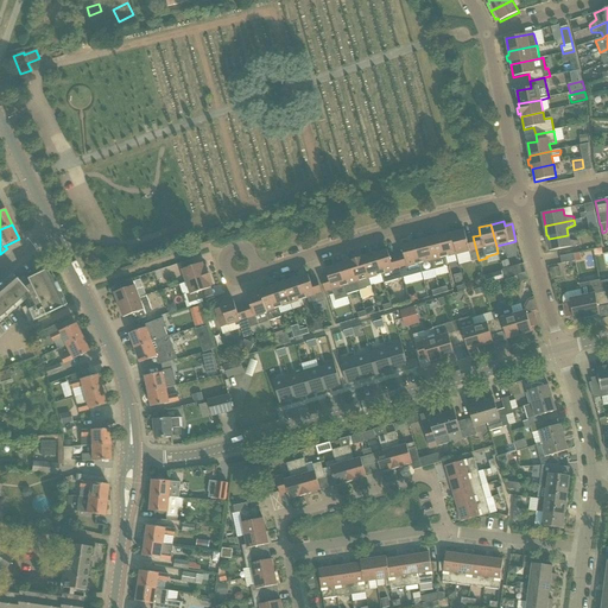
[(464,230),(451,234),(457,254),(468,252),(470,263),(479,260),(473,236),(467,238),(464,230)]
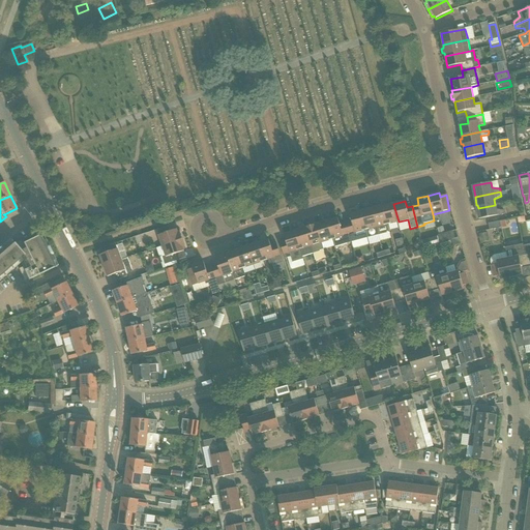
[(393,204),(383,207),(387,225),(399,222),(393,204)]
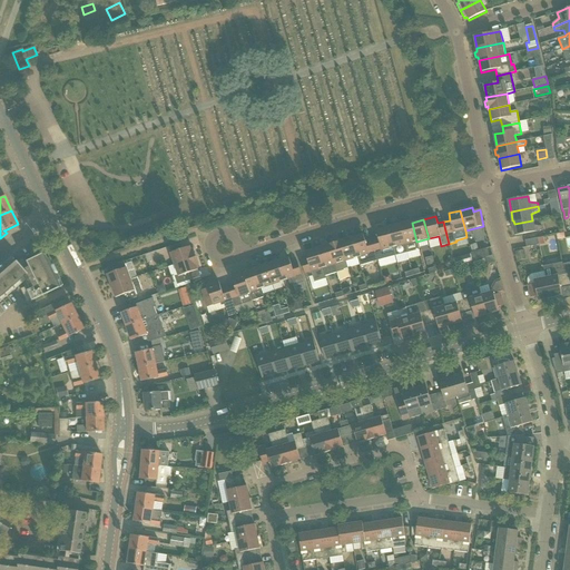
[(513,227),(516,236),(534,232),(543,231),(542,226),(533,225),(532,220),(514,224),(516,226),(513,227)]
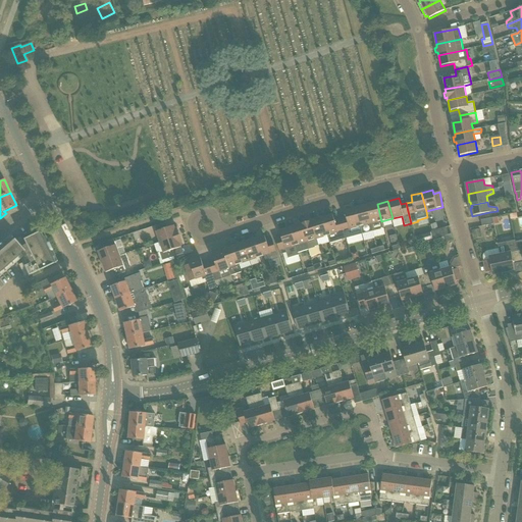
[(377,203),(366,206),(371,224),(373,231),(383,228),(381,221),(377,204),(377,203)]
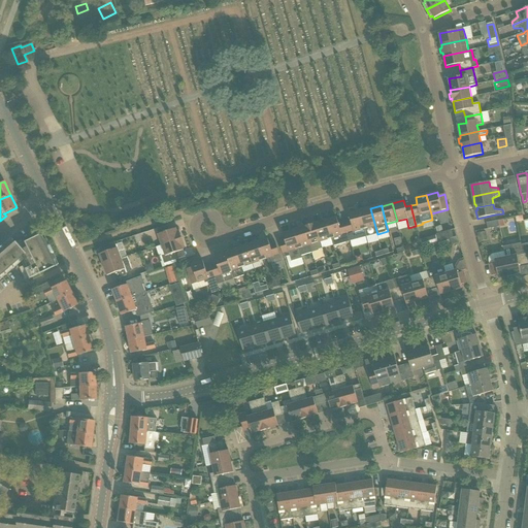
[(366,237),(377,234),(375,227),(370,208),(359,210),(360,211),(364,229),(365,229),(366,237)]
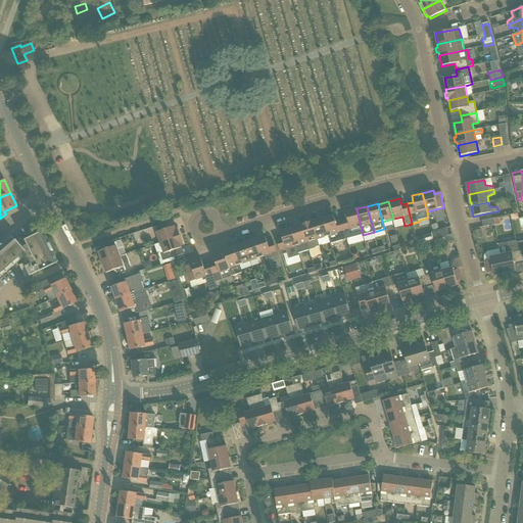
[(362,227),(361,227),(357,209),(345,212),(347,219),(341,220),(344,231),(346,239),(363,235),(362,227)]
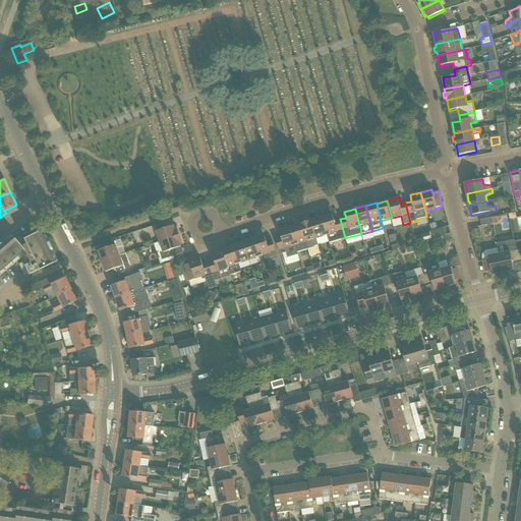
[(345,238),(343,230),(340,219),(334,221),(332,215),(322,218),(327,235),(329,243),(340,239),(345,238)]
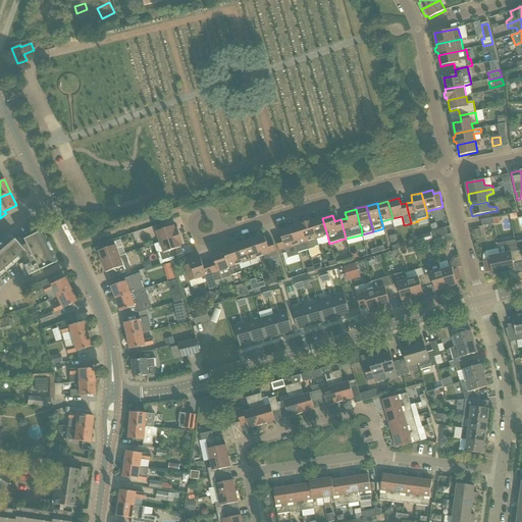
[(317,239),(327,236),(322,218),(311,221),(317,239)]
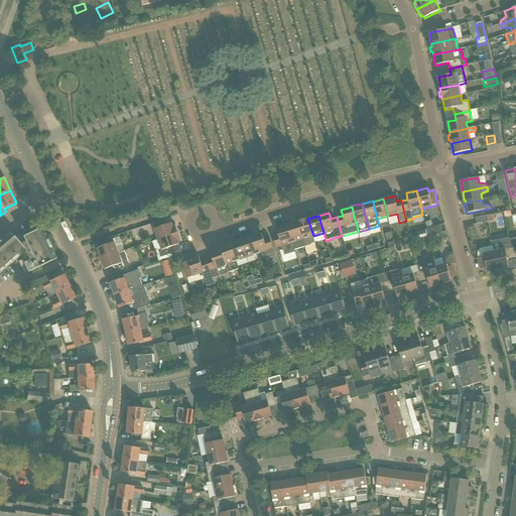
[(487,216),(476,218),(477,224),(488,222),(487,216)]
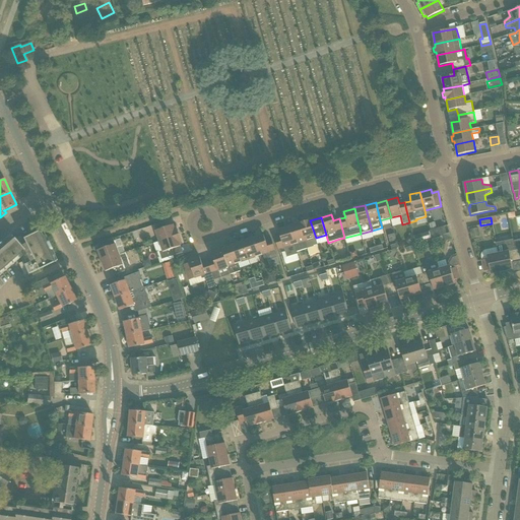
[(314,247),(314,246),(318,245),(316,238),(310,220),(300,223),(305,242),(306,242),(308,248),(314,247)]
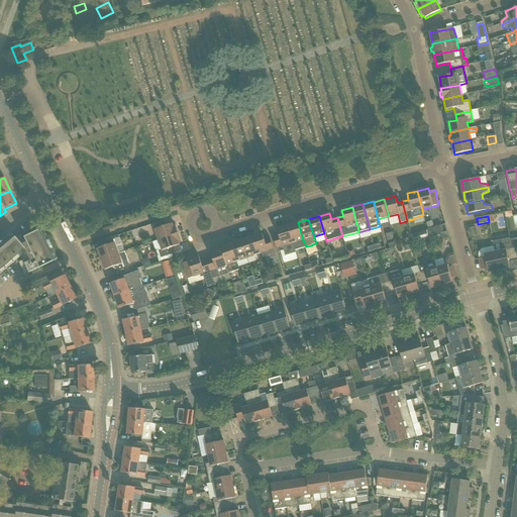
[(165,220),(153,224),(159,240),(179,233),(176,227),(174,227),(173,224),(167,226),(165,220)]
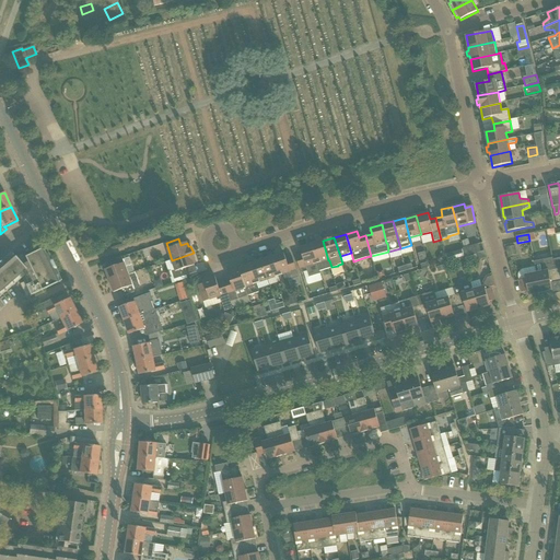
[(311,244),(312,245),(317,264),(319,271),(331,267),(329,260),(328,260),(323,241),(311,244)]
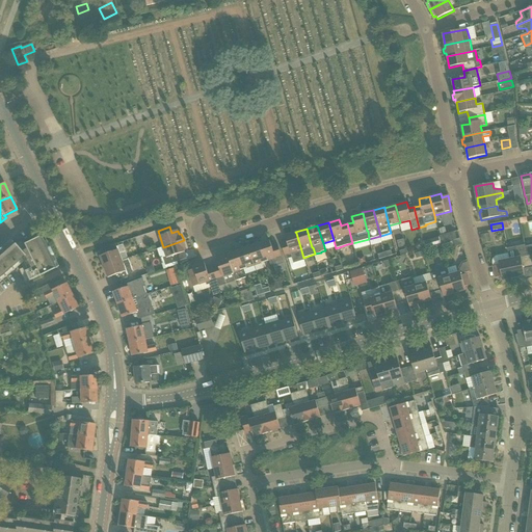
[(457,239),(454,232),(439,237),(440,237),(442,244),(442,245),(453,241),(452,241),(457,239)]
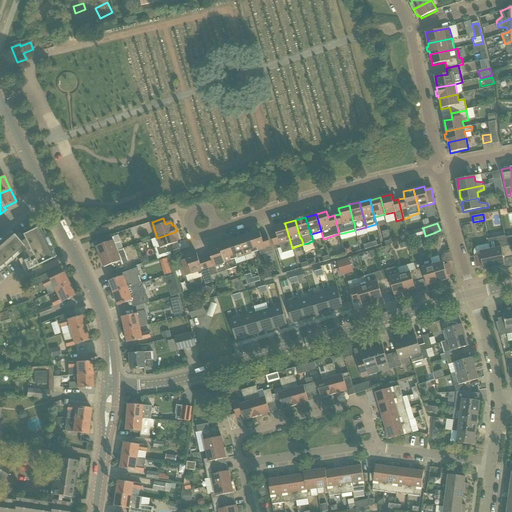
[(293,250),(292,248),(290,241),(285,224),(274,227),(276,233),(270,235),(274,246),(275,250),(281,248),(283,253),(293,250)]
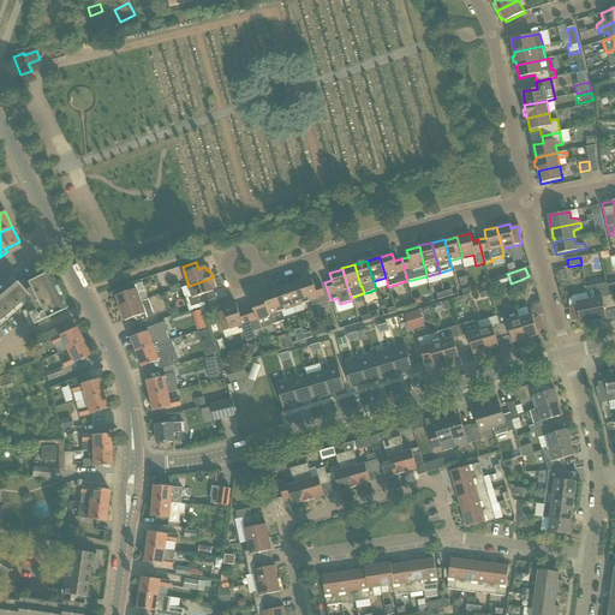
[(566,270),(556,272),(559,281),(567,280),(566,270)]
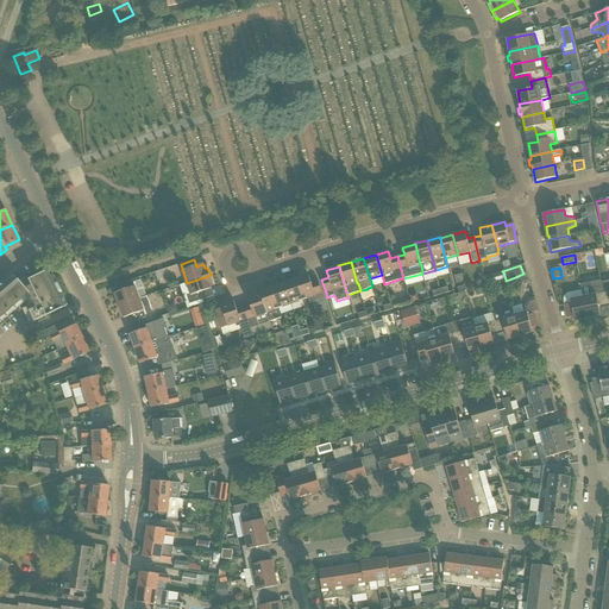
[(7,282),(6,280),(5,281),(5,282),(0,286),(0,318),(24,297),(25,299),(30,309),(27,311),(32,322),(63,307),(60,301),(63,299),(62,297),(57,289),(58,289),(57,287),(56,287),(52,277),(51,276),(49,277),(45,271),(26,280),(27,281),(20,284),(14,278),(7,282)]
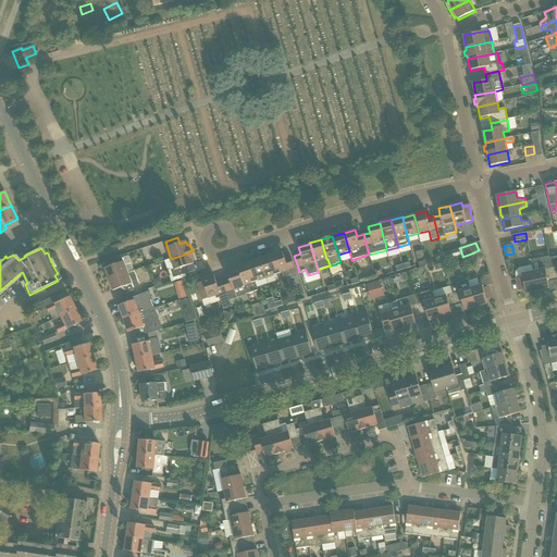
[(462,256),(460,248),(443,252),(445,260),(462,256)]
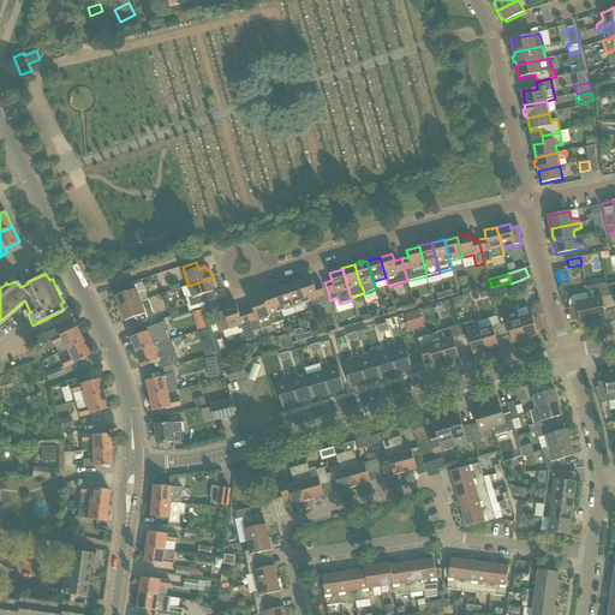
[(191,309),(207,303),(204,294),(214,292),(213,287),(215,286),(213,278),(189,286),(192,298),(189,299),(191,309)]
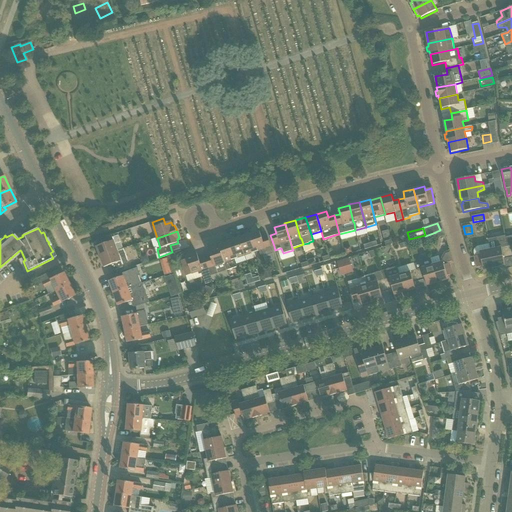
[(260,232),(250,236),(249,236),(255,252),(259,251),(260,255),(264,257),(273,253),(267,236),(262,238),(260,232)]
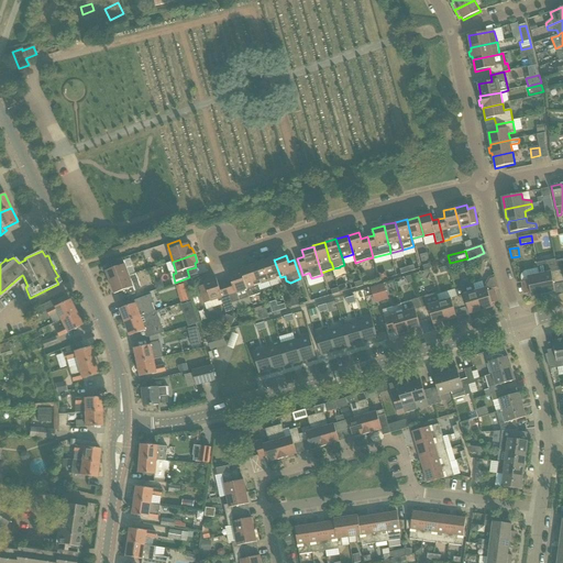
[(468,266),(481,262),(479,255),(467,260),(466,260),(468,266)]
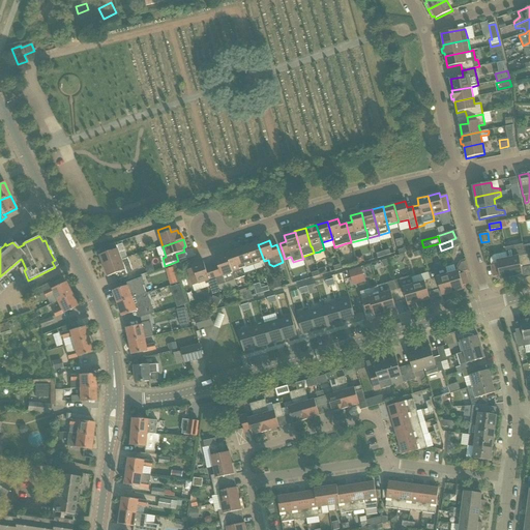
[(104,266),(121,260),(116,243),(105,247),(107,253),(99,256),(104,266)]
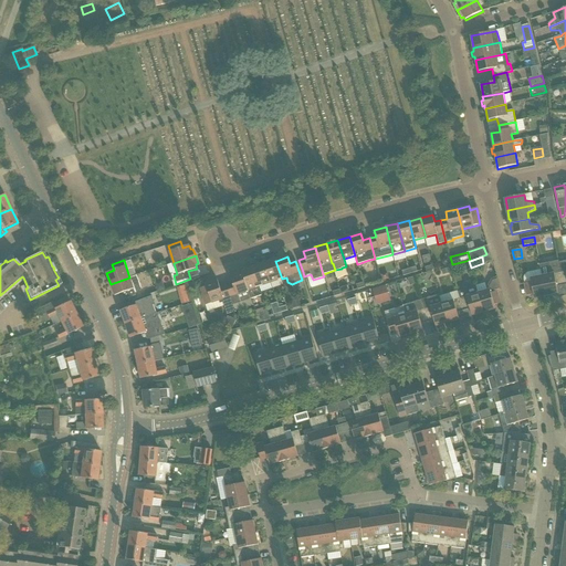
[(271,283),(282,279),(275,261),(276,261),(275,260),(264,263),(271,283)]
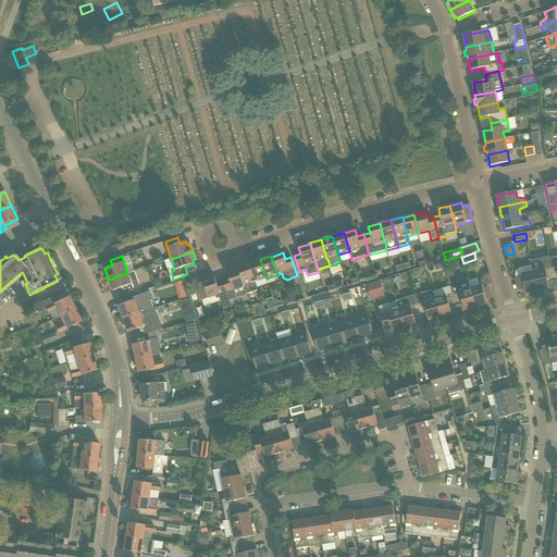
[(462,265),(460,257),(453,259),(455,268),(462,265)]
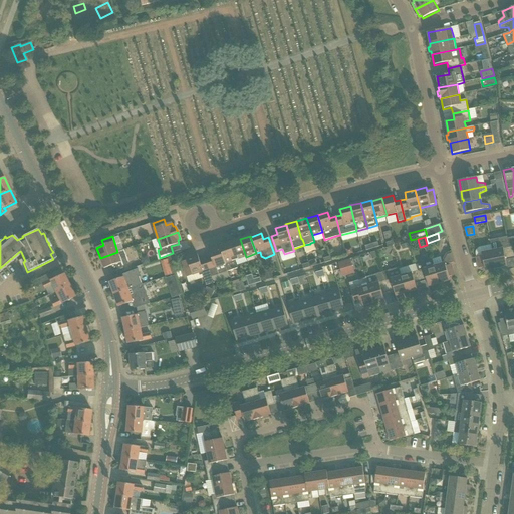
[(493,251),(496,269),(507,266),(506,260),(511,259),(508,240),(507,237),(490,241),(491,246),(493,251)]
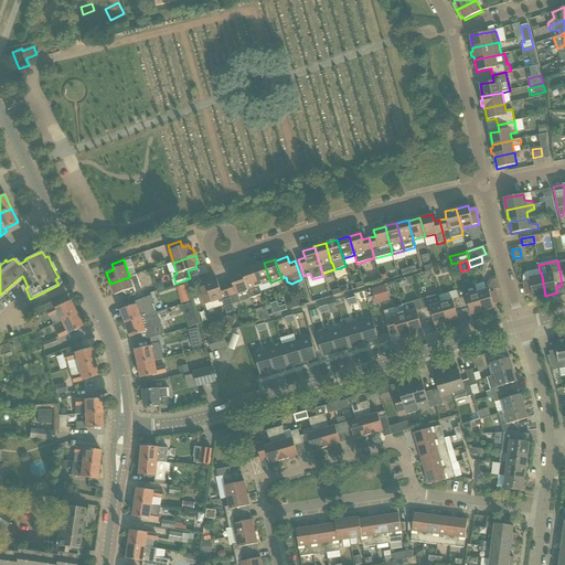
[(258,286),(270,283),(264,263),(252,267),(253,268),(258,286)]
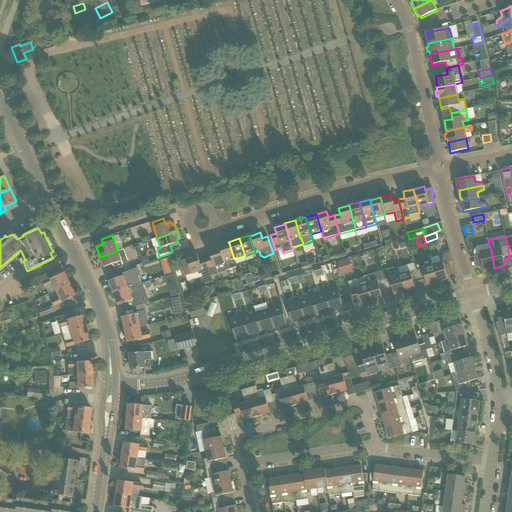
[(229,243),(219,246),(224,263),(225,263),(227,270),(237,267),(234,259),(229,243)]
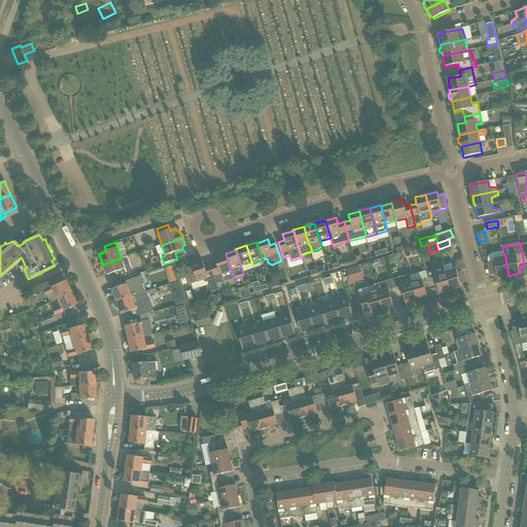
[(216,264),(211,266),(217,284),(234,278),(232,271),(231,271),(225,253),(214,257),(216,264)]
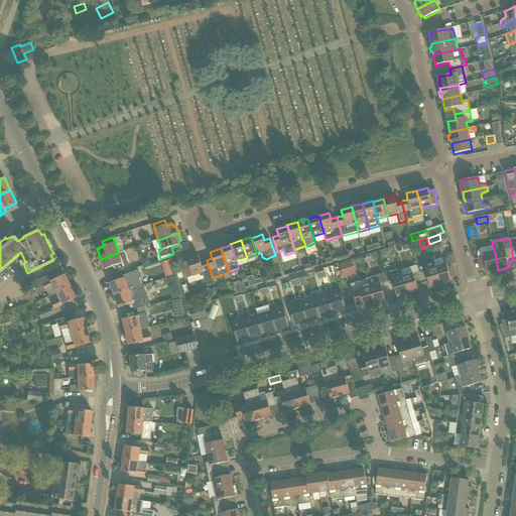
[(353,248),(347,250),(349,256),(355,254),(353,248)]
